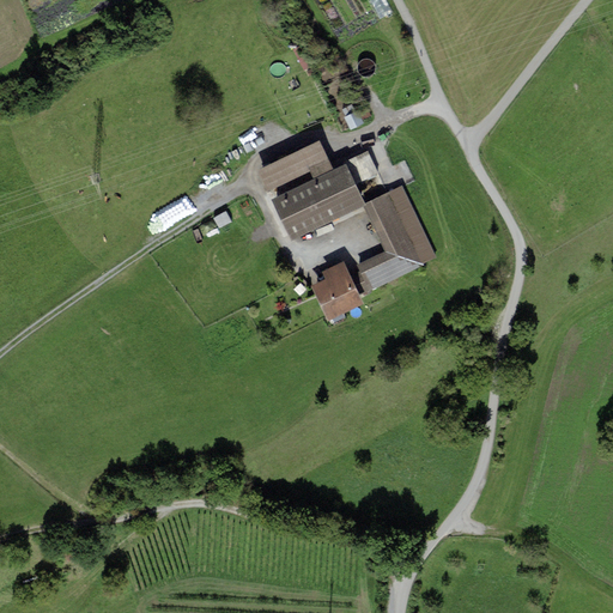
[(353,131),(365,125),(360,111),(347,117),(353,131)]
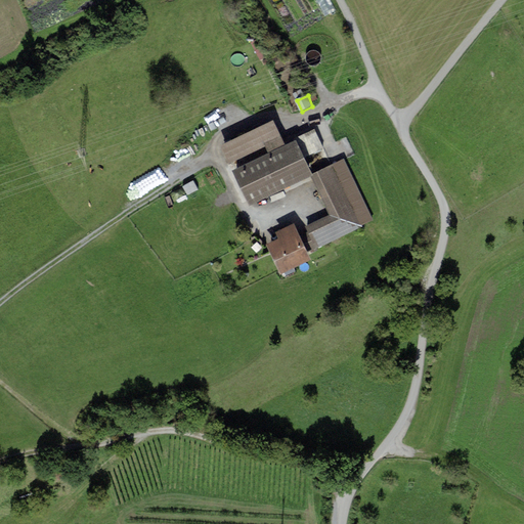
[(222,129),(222,119),(209,120),(210,130),(222,129)]
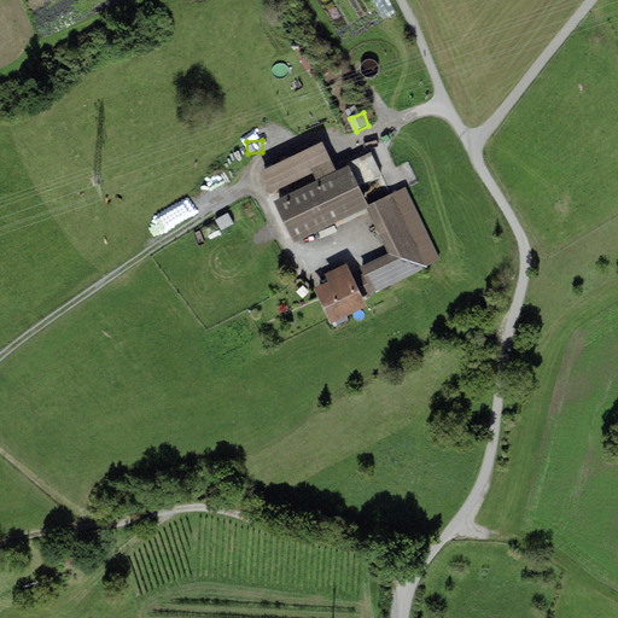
[(321,141),(260,172),(270,193),(313,173),(316,180),(336,170),(321,141)]
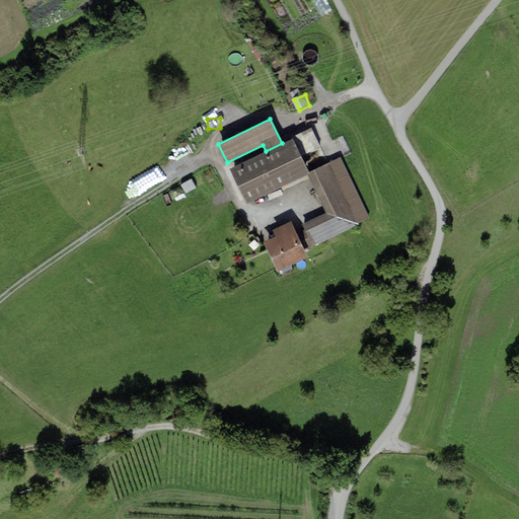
[(293,139),(229,168),(246,204),(309,174),(308,172),(293,139)]
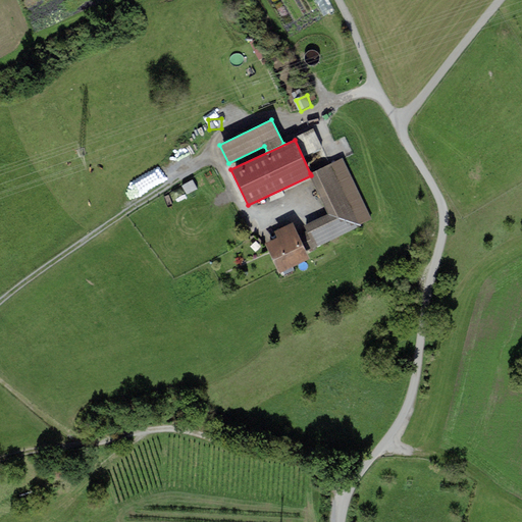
[(343,158),(310,173),(311,175),(329,213),(304,224),(307,231),(299,235),(306,252),(372,221),(343,158)]
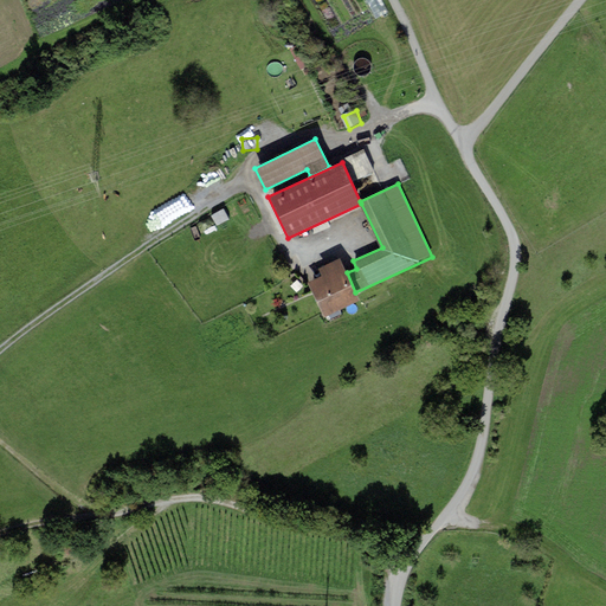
[(322,276),(308,283),(323,317),(360,301),(355,292),(347,272),(340,258),(318,269),(322,276)]
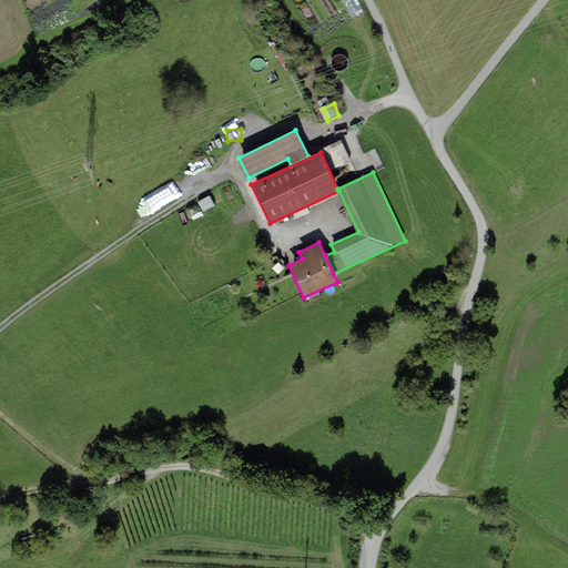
All buildings are outlined.
